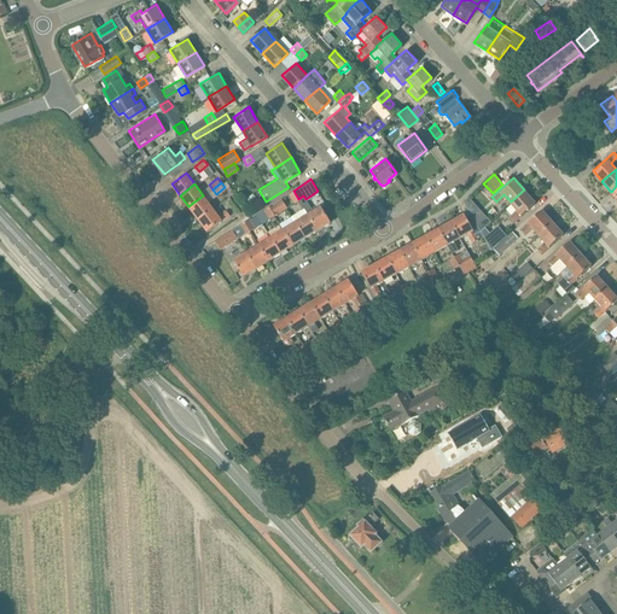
[(535,202),(524,189),(511,202),(517,209),(508,216),(513,221),(535,202)]
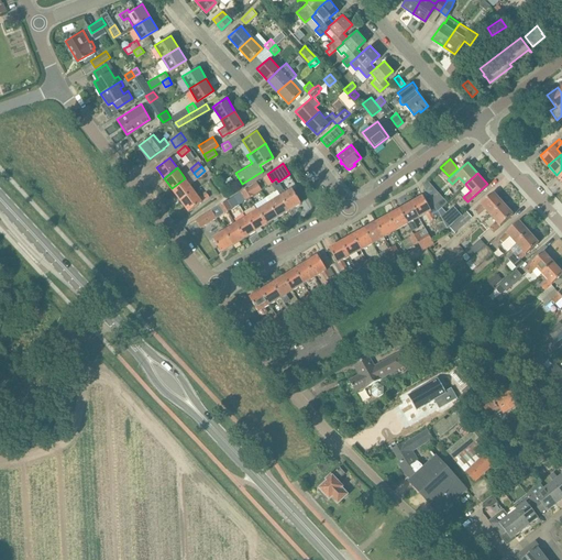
[(267,184),(272,182),(267,174),(263,176),(267,184)]
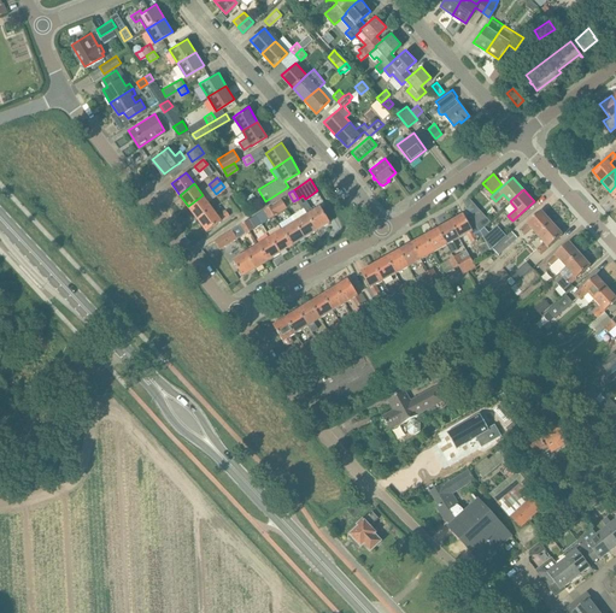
[(203,195),(188,206),(198,218),(212,207),(207,201),(203,195)]
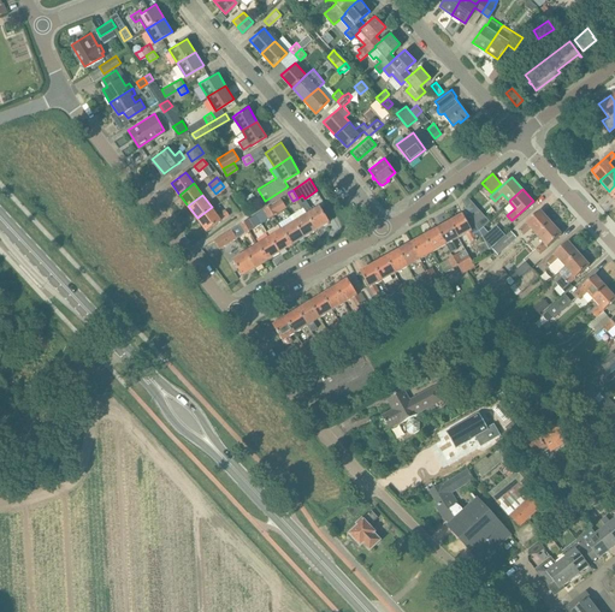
[(479,208),(467,195),(461,200),(471,217),(479,208)]
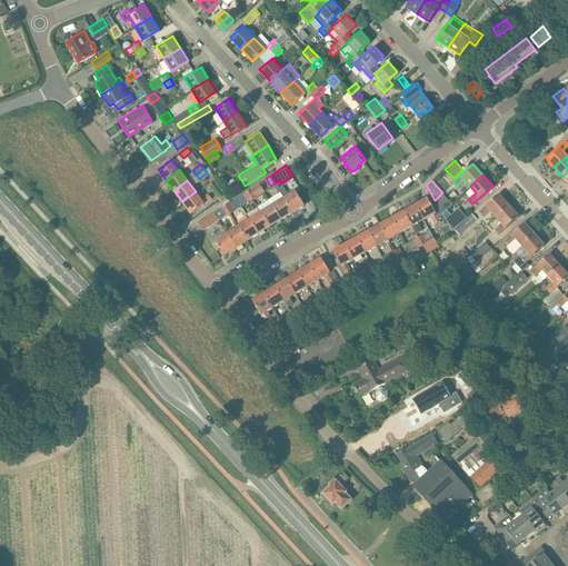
[(259,181),(247,189),(252,198),(265,190),(259,181)]
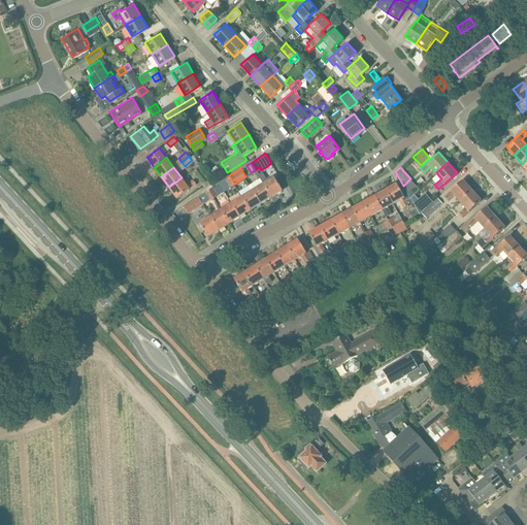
[(224,178),(229,187),(234,184),(229,175),(224,178)]
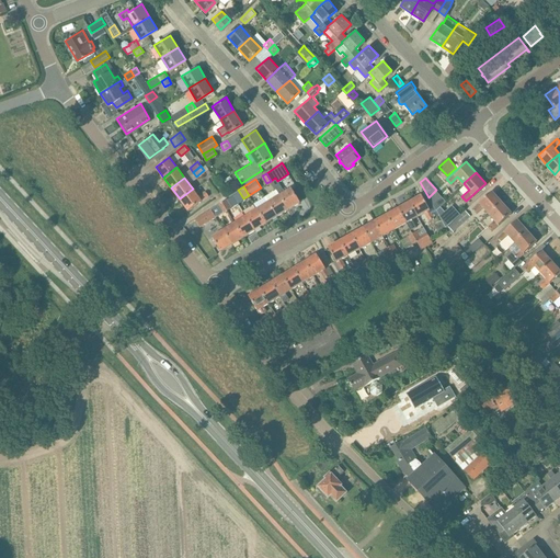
[(275,188),(287,207),(299,201),(290,186),(280,193),(275,188)]
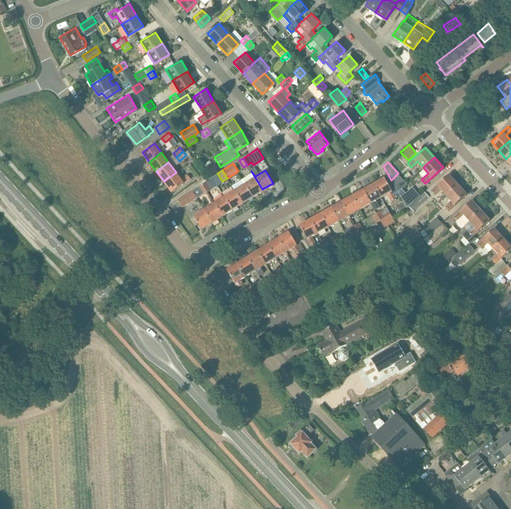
[(252,196),(262,189),(251,171),(241,178),(244,183),(252,196)]
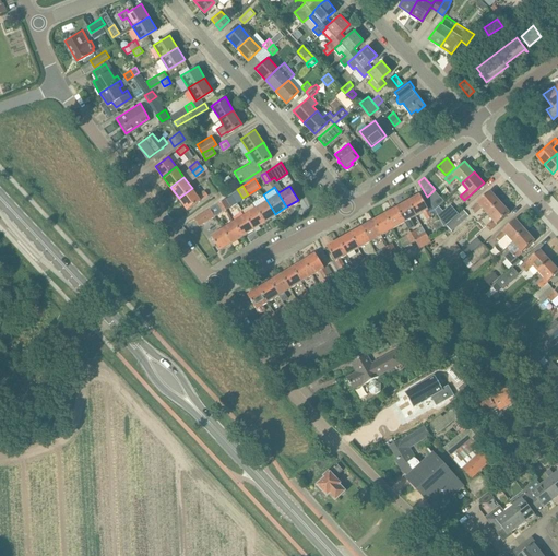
[(192,188),(179,198),(187,209),(208,193),(204,189),(197,194),(192,188)]
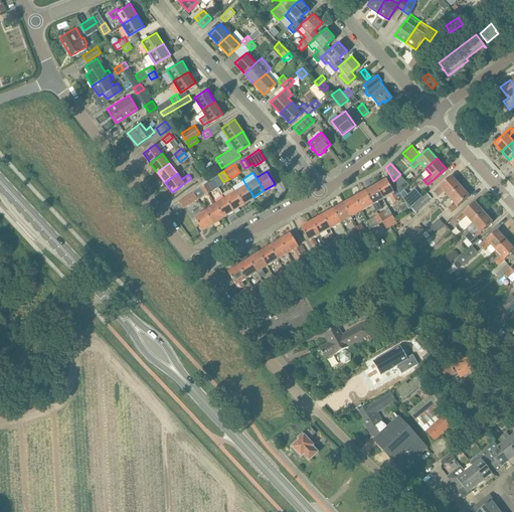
[(443,188),(449,194),(460,184),(451,174),(433,190),(437,194),(443,188)]
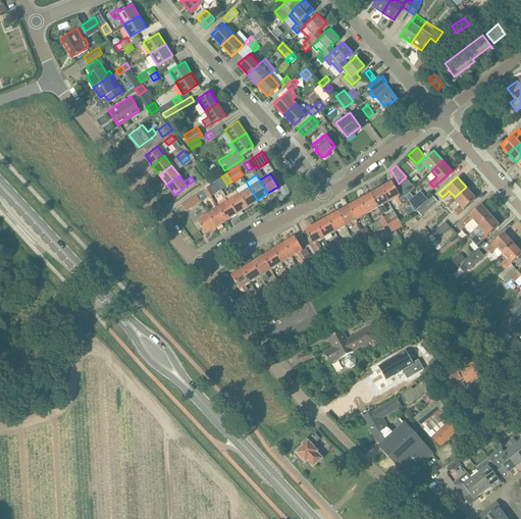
[(392,179),(380,186),(388,199),(395,196),(399,203),(403,201),(392,179)]
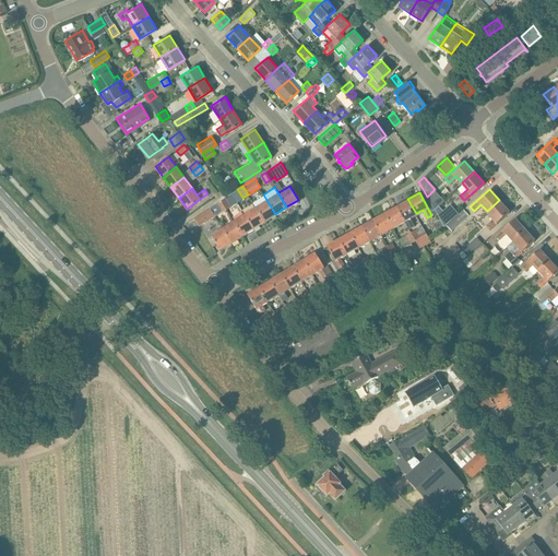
[(221,200),(225,208),(229,204),(225,197),(221,200)]
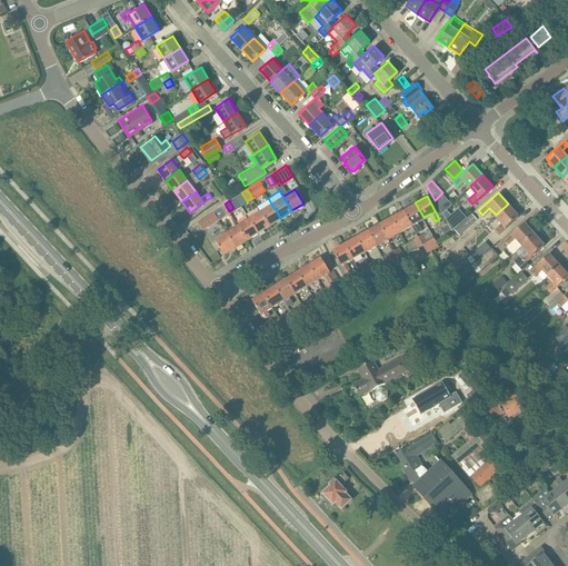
[(424,217),(415,202),(402,209),(411,224),(416,231),(421,228),(417,221),(424,217)]
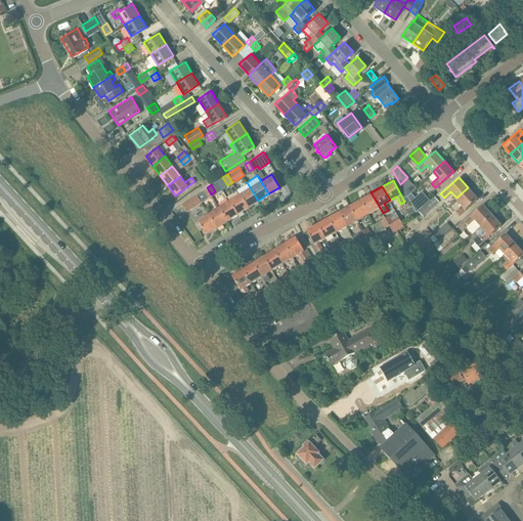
[(207,197),(211,194),(207,187),(203,189),(207,197)]
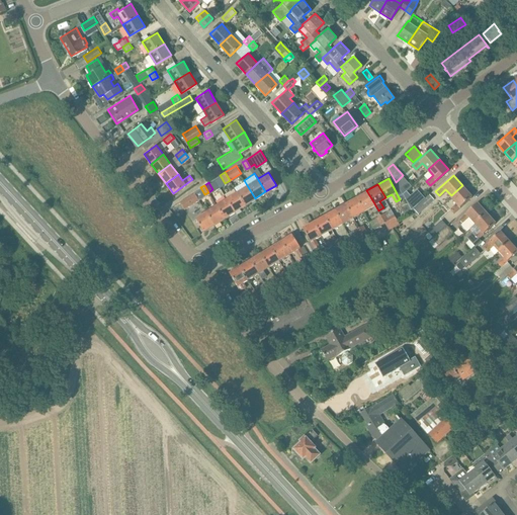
[(247,185),(237,191),(245,204),(255,198),(247,185)]
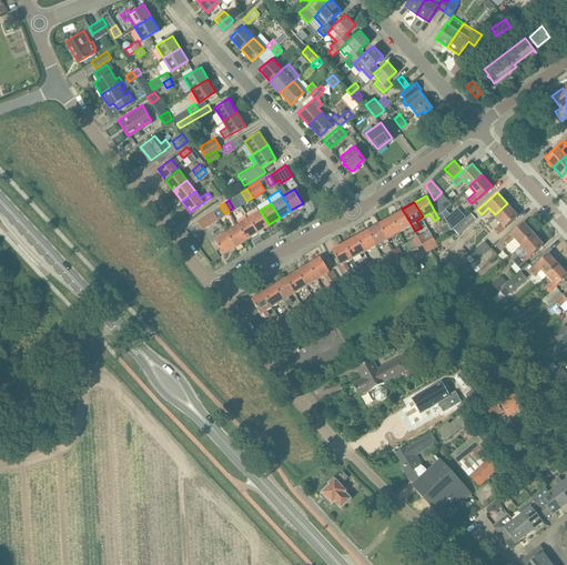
[(517,214),(507,203),(495,214),(500,221),(493,226),(497,232),(517,214)]
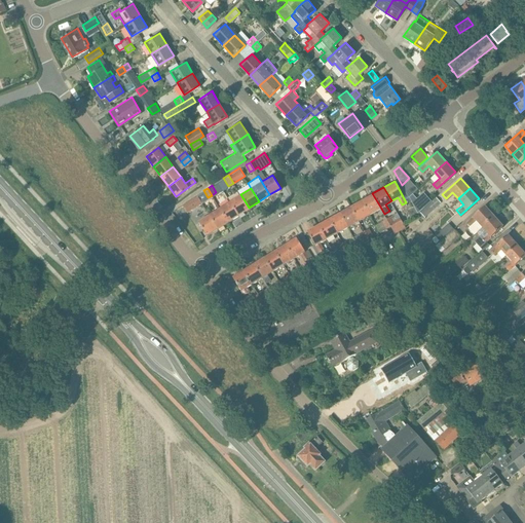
[(408,195),(417,212),(424,206),(412,192),(408,195)]
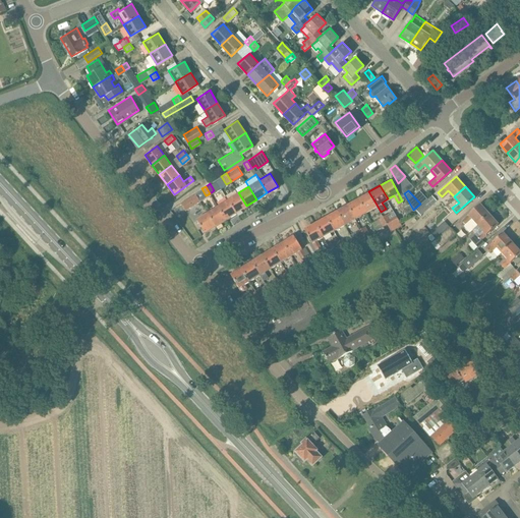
[(368,191),(358,197),(365,211),(377,205),(368,191)]
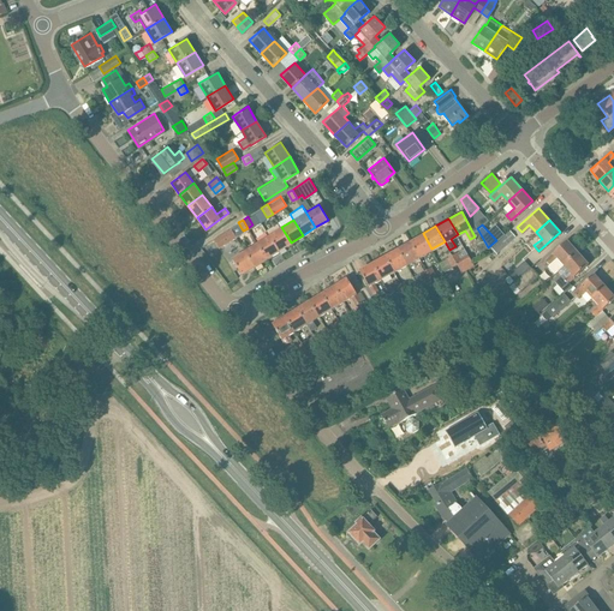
[(213,238),(218,246),(228,240),(236,235),(231,227),(213,238)]
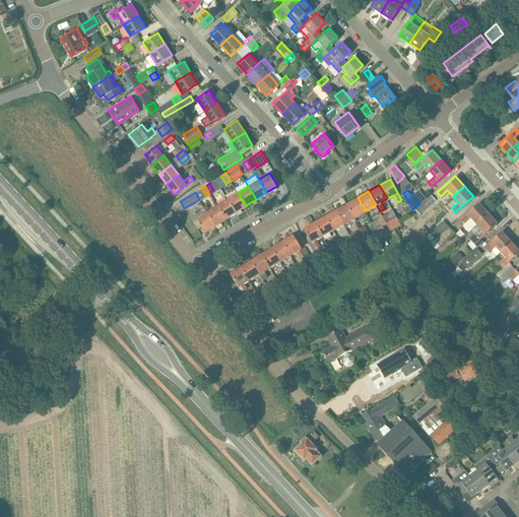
[(238,192),(228,198),(236,211),(246,205),(238,192)]
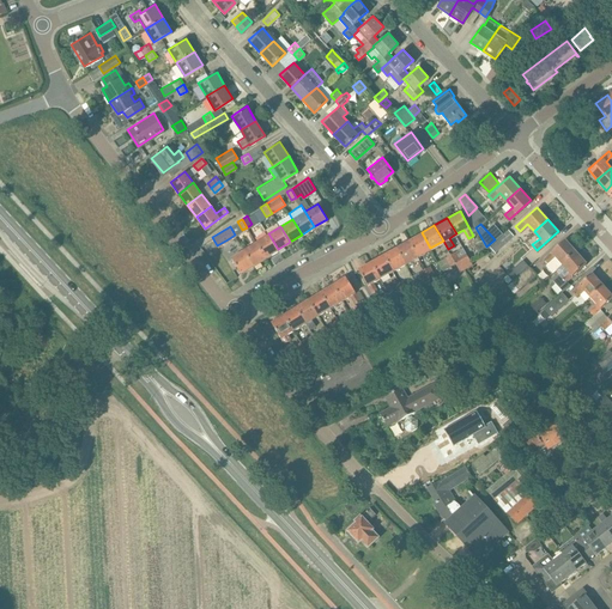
[(408,239),(418,255),(430,248),(422,232),(408,239)]
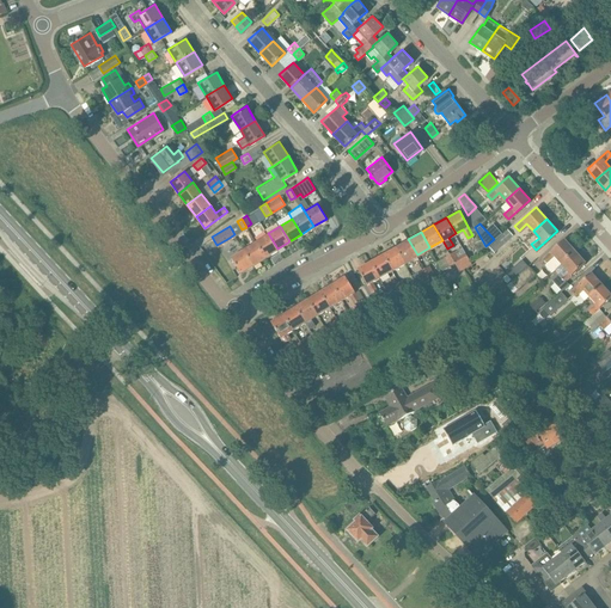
[(264,257),(277,249),(268,233),(255,241),(264,257)]
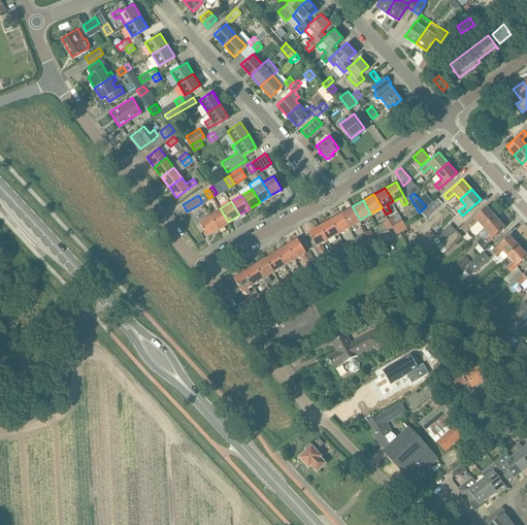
[(421,211),(425,216),(433,208),(429,203),(421,211)]
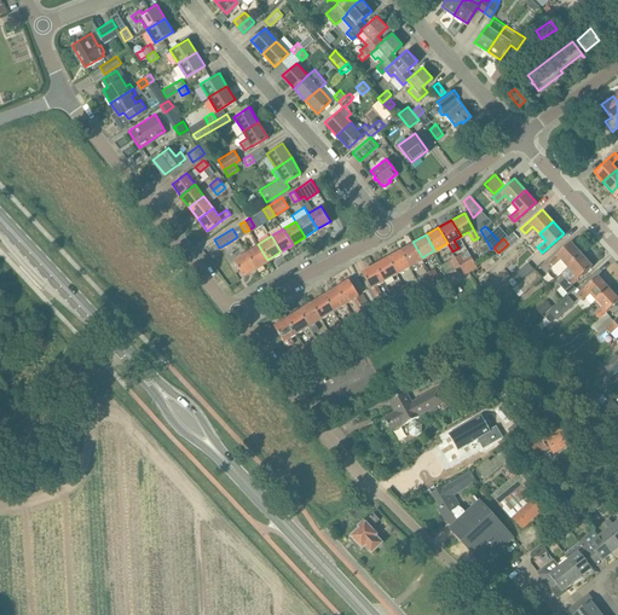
[(581,253),(570,241),(548,260),(553,265),(550,266),(556,273),(567,265),(581,253)]
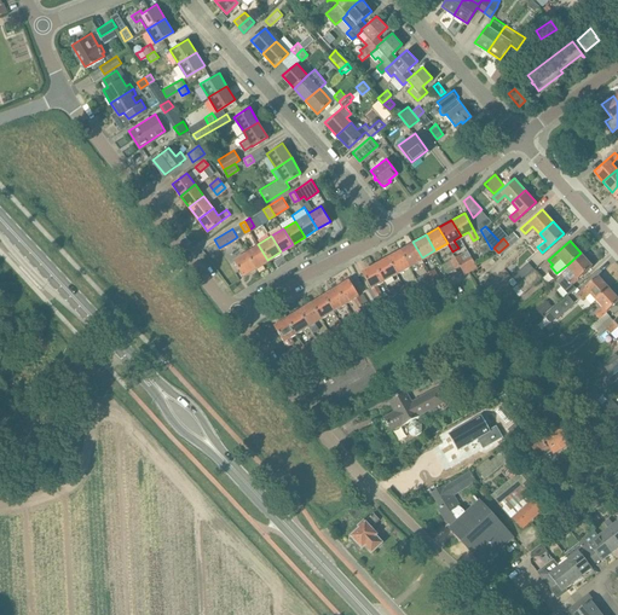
[(413,242),(400,249),(409,265),(422,257),(413,242)]
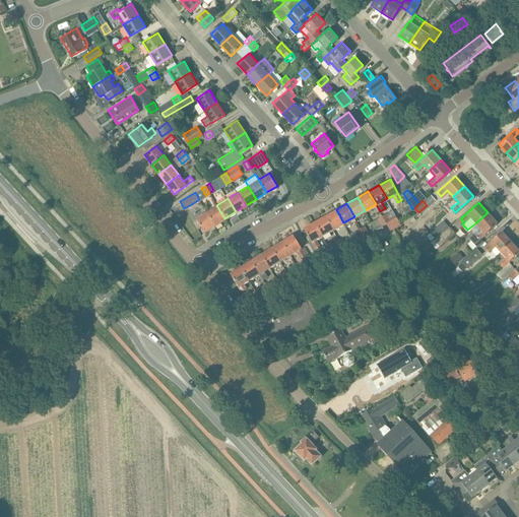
[(216,205),(206,211),(214,224),(224,218),(216,205)]
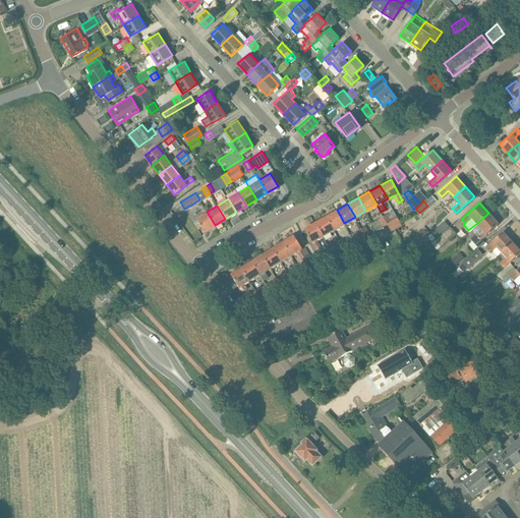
[(344,223),(337,210),(326,216),(333,229),(344,223)]
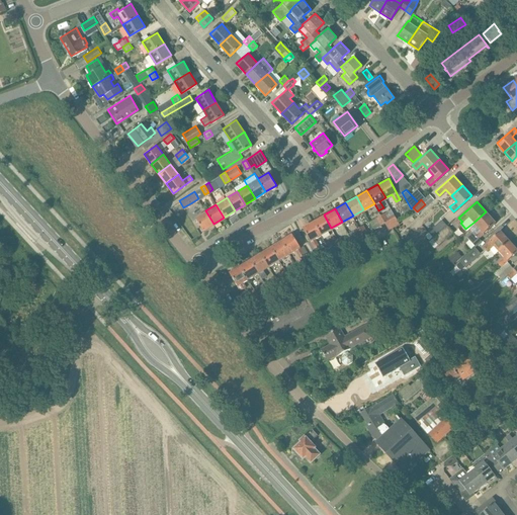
[(203,230),(213,224),(205,210),(203,211),(195,217),(203,230)]
